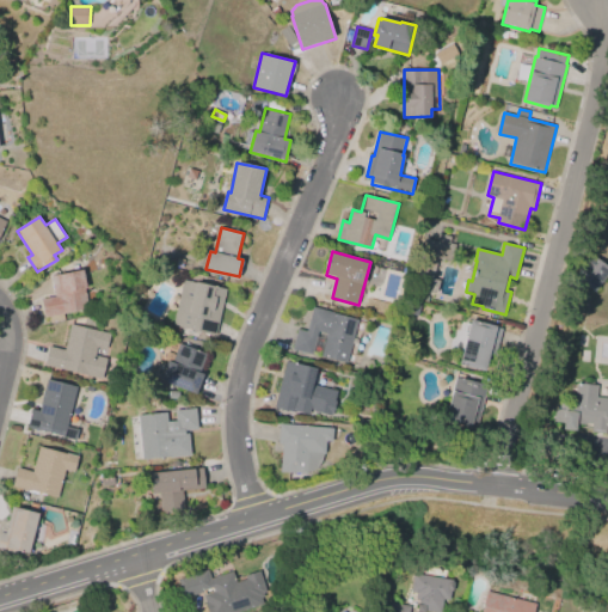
[(607,277),(596,293),(575,277),(591,255),(607,267),(607,277)]
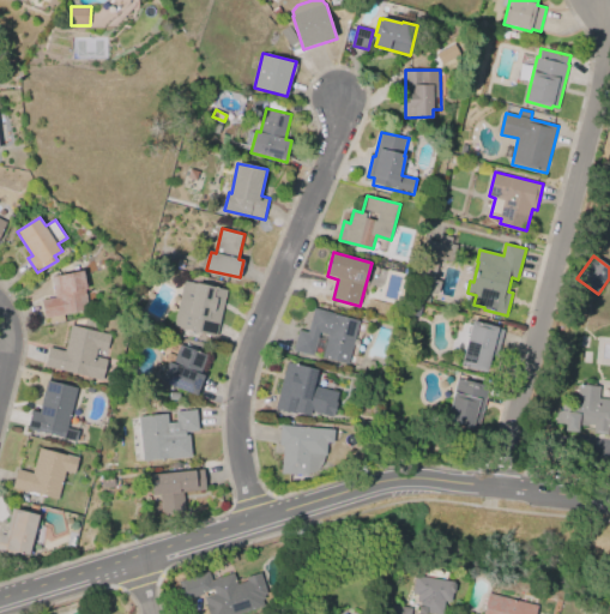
[(85,271),(89,289),(86,290),(90,311),(66,314),(67,320),(50,324),(50,318),(44,319),(41,300),(56,298),(53,277),(85,271)]
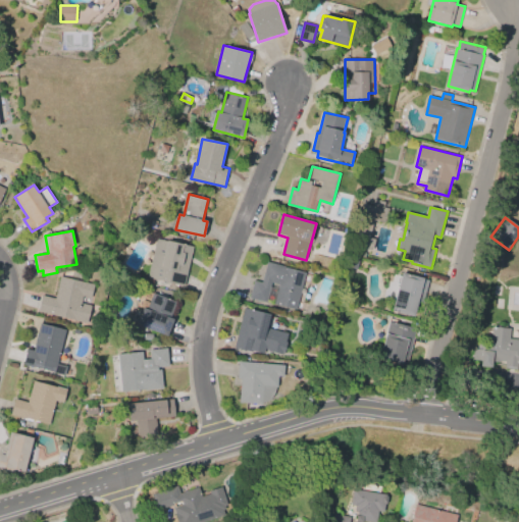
[(185,286),(149,277),(158,239),(168,241),(168,240),(195,247),(185,286)]
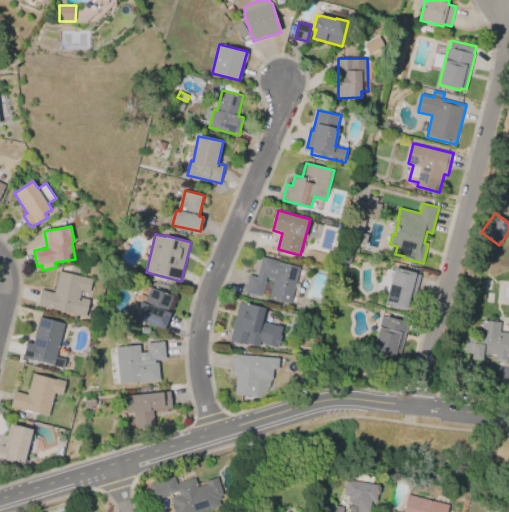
[(258,278),(263,257),(301,267),(291,305),(246,293),(250,276),(258,278)]
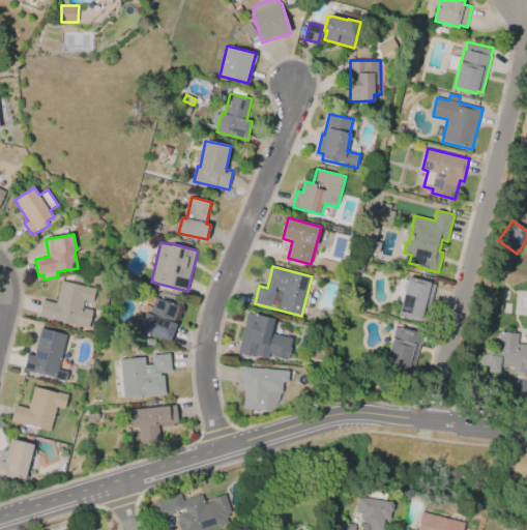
[(400,316),(409,277),(436,284),(426,323),(400,316)]
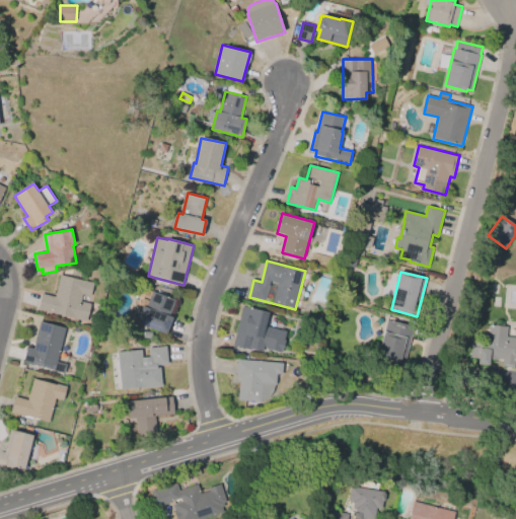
[(43,293),(56,297),(62,275),(94,283),(91,296),(84,294),(82,301),(92,304),(87,321),(39,308),(43,293)]
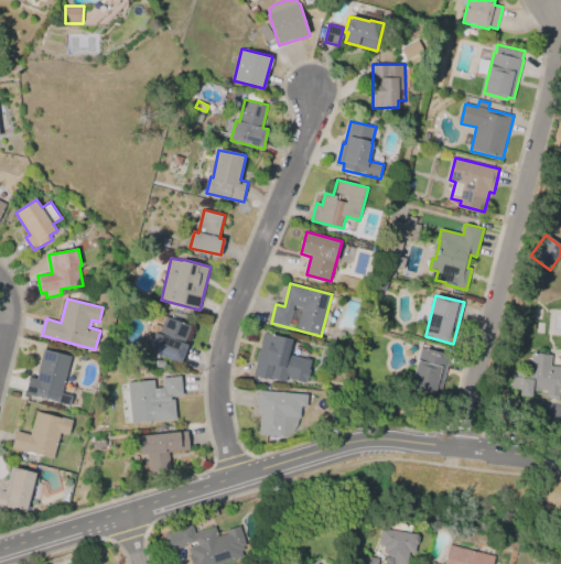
[(149,350),(155,332),(160,333),(166,316),(192,326),(185,344),(187,345),(181,362),(149,350)]
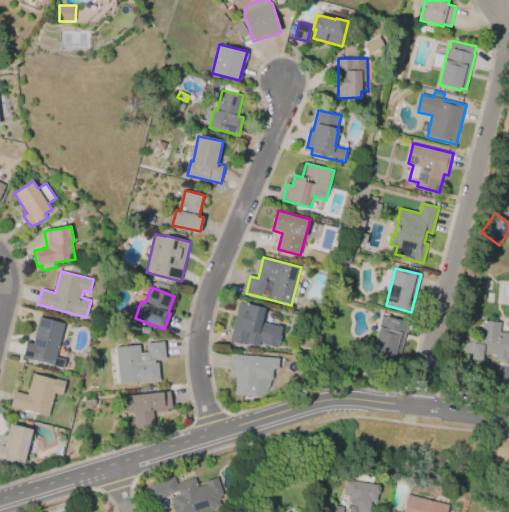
[(231,340),(241,302),(265,309),(262,321),(284,327),(282,335),(283,335),(280,345),(279,345),(278,348),(263,344),(263,343),(261,342),(260,347),(231,340)]
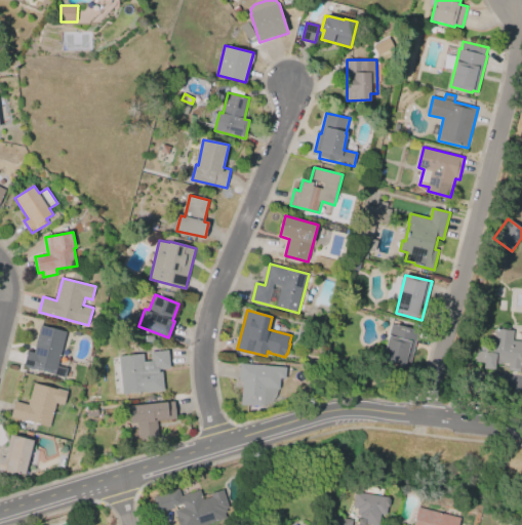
[(382,363),(393,324),(419,331),(409,370),(382,363)]
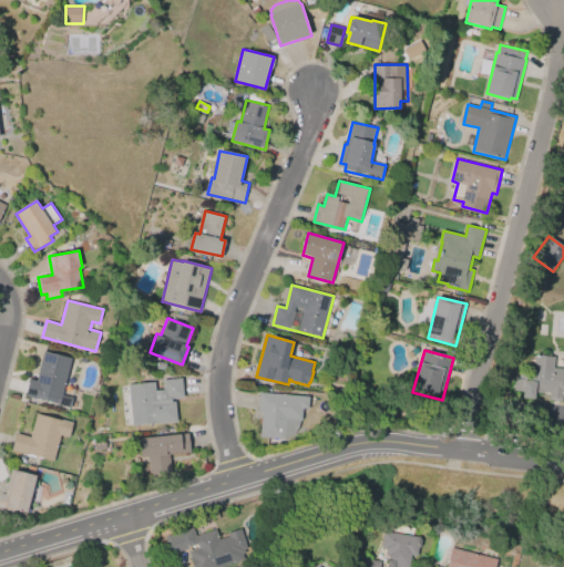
[(38,381),(44,352),(72,359),(63,395),(73,398),(71,408),(26,397),(30,379),(38,381)]
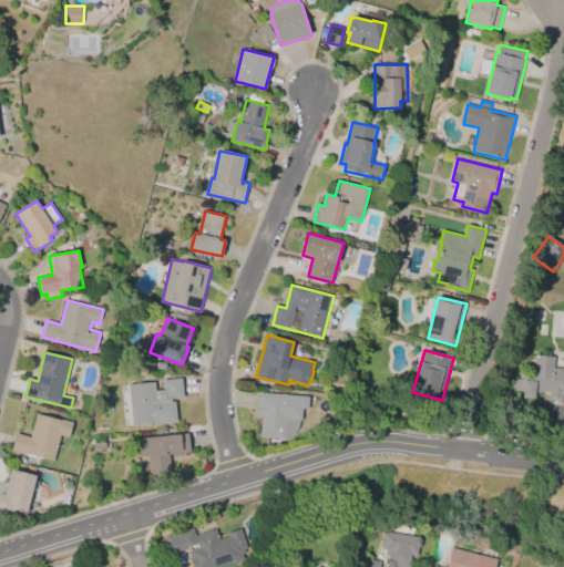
[(555,368),(563,369),(563,402),(550,400),(551,394),(535,392),(535,401),(522,400),(523,391),(515,391),(518,379),(521,379),(522,373),(531,374),(532,364),(535,364),(536,356),(556,358),(555,368)]
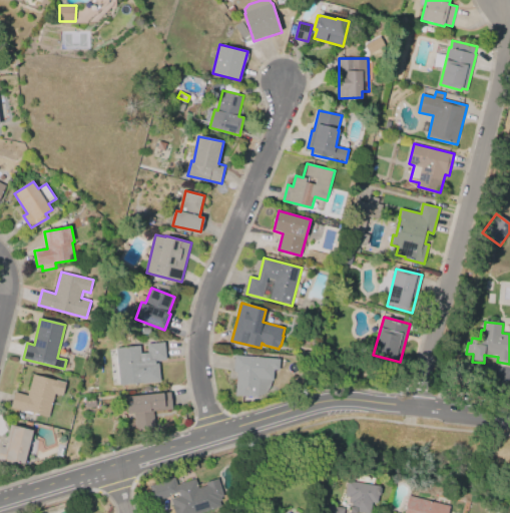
[(110,349),(140,345),(141,354),(149,353),(148,344),(165,342),(167,360),(155,362),(156,364),(159,363),(161,382),(143,384),(143,382),(114,385),(110,349)]
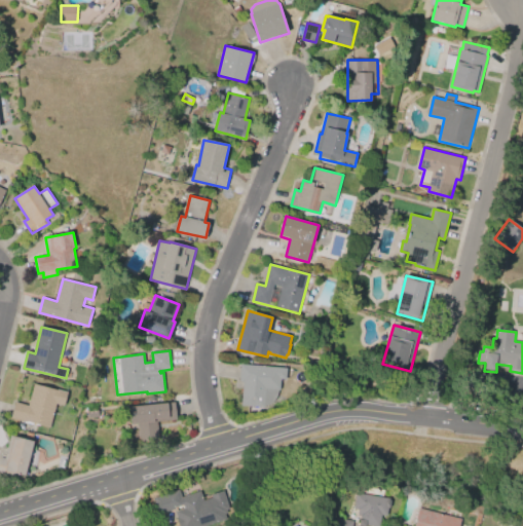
[(243,406),(245,382),(240,382),(241,364),(288,368),(287,380),(282,380),(281,390),(279,390),(279,391),(279,393),(278,395),(278,397),(277,398),(276,399),(276,401),(275,402),(274,403),(272,404),(271,404),(269,405),(267,406),(265,406),(265,408),(243,406)]
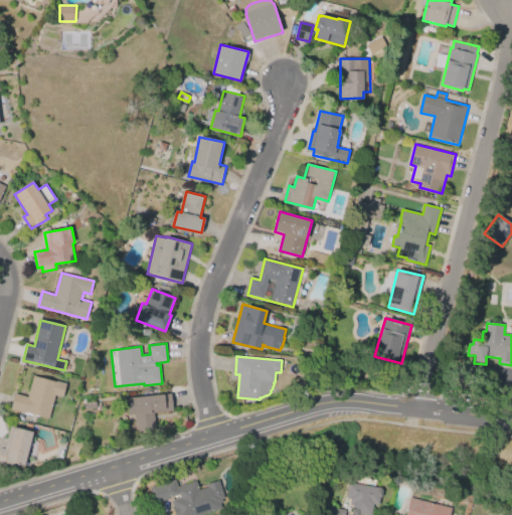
[(29,397),(34,375),(67,384),(63,396),(56,395),(50,420),(38,417),(36,423),(24,420),(26,413),(12,409),(16,393),(29,397)]
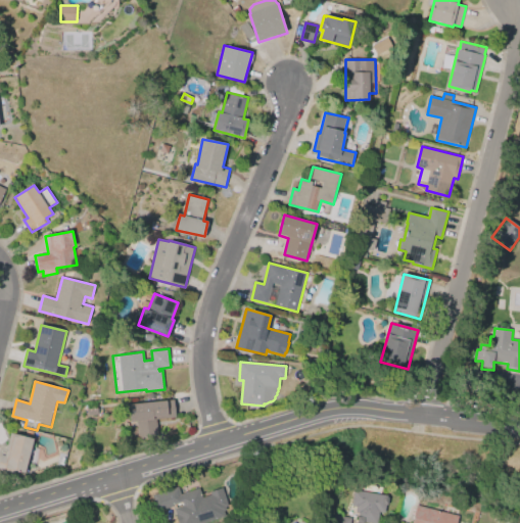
[(177,418),(157,420),(159,438),(139,440),(137,422),(130,422),(130,415),(124,415),(123,405),(175,399),(177,418)]
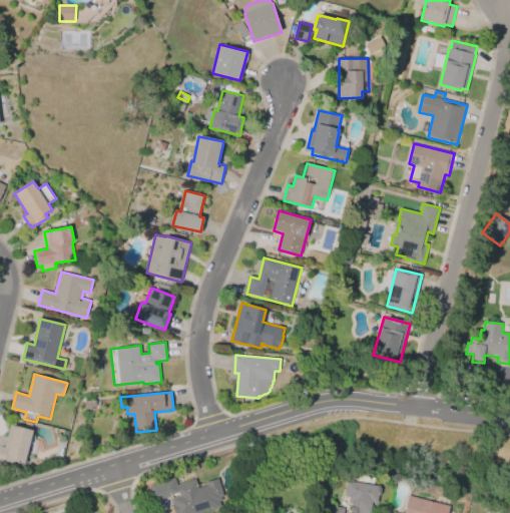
[(33,431),(25,465),(6,460),(7,455),(0,453),(2,447),(6,448),(11,426),(33,431)]
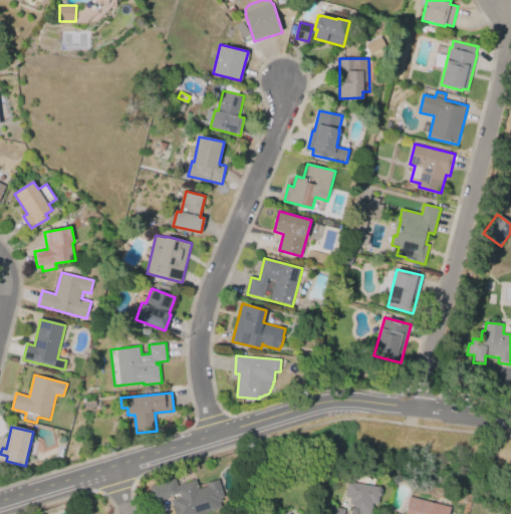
[(151,487),(176,478),(179,486),(197,480),(200,489),(209,486),(208,483),(219,479),(225,497),(222,498),(225,506),(200,513),(175,513),(173,506),(174,505),(171,497),(156,502),(151,487)]
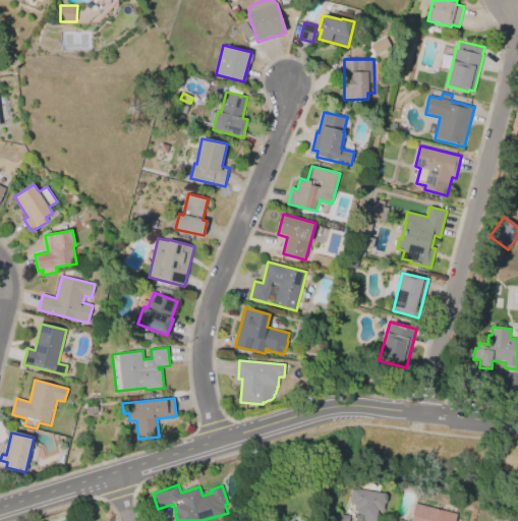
[(386,503),(385,512),(379,511),(377,520),(367,520),(363,520),(356,520),(357,515),(358,515),(359,511),(355,511),(356,505),(351,504),(354,488),(387,495),(389,497),(388,503),(386,503)]
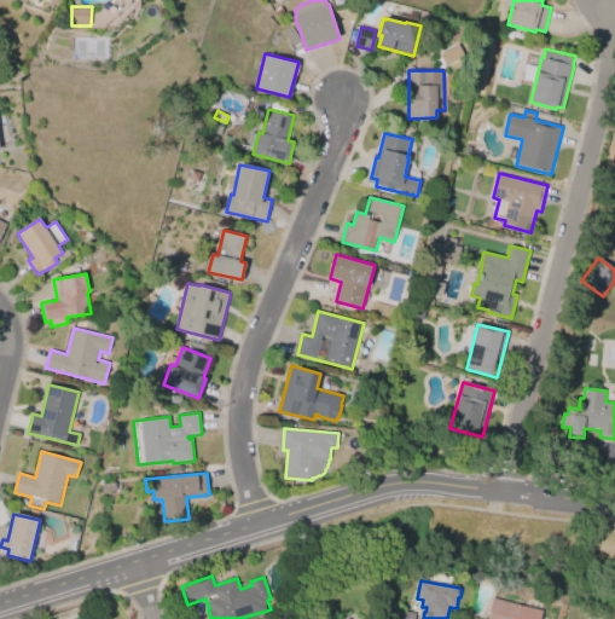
[(488,618),(494,597),(544,611),(541,618),(488,618)]
